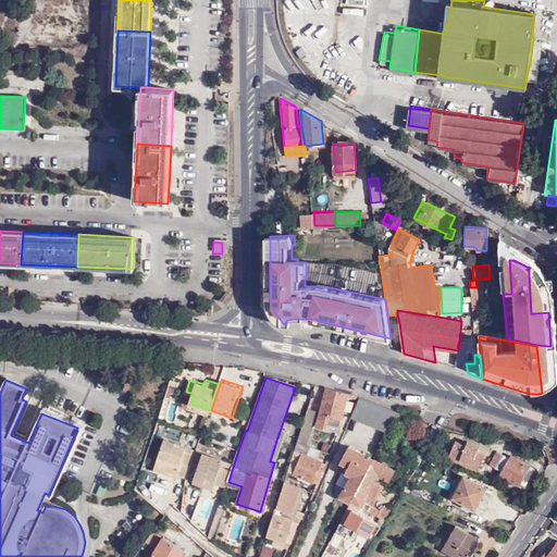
[(327,388),(323,406),(344,411),(348,394),(327,388)]
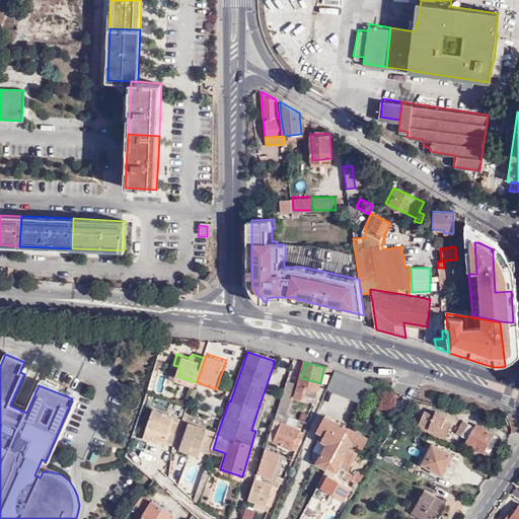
[(361,404),(372,385),(336,369),(328,385),(327,390),(361,404)]
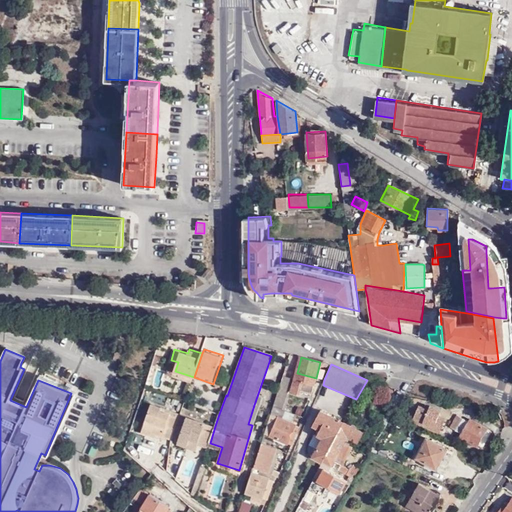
[(192,382),(194,377),(175,371),(174,375),(192,382)]
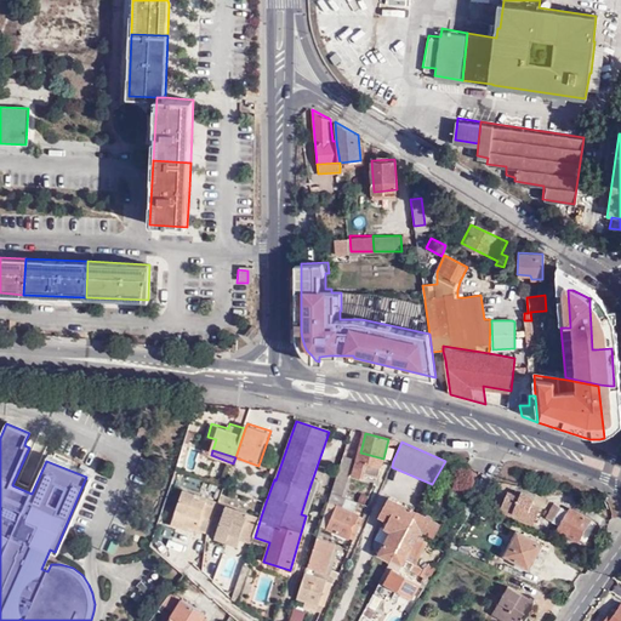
[(377,476),(383,459),(360,453),(354,474),(363,478),(365,473),(377,476)]
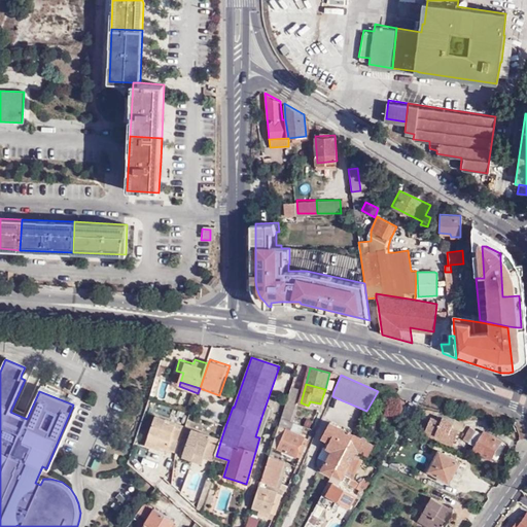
[(292,386),(290,391),(281,419),(290,422),(300,393),(301,389),(292,386)]
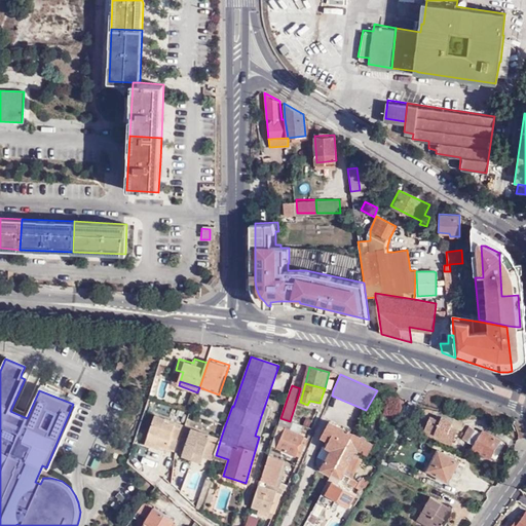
[(41,386),(39,390),(73,404),(73,403),(74,400),(73,400),(67,398),(41,386)]
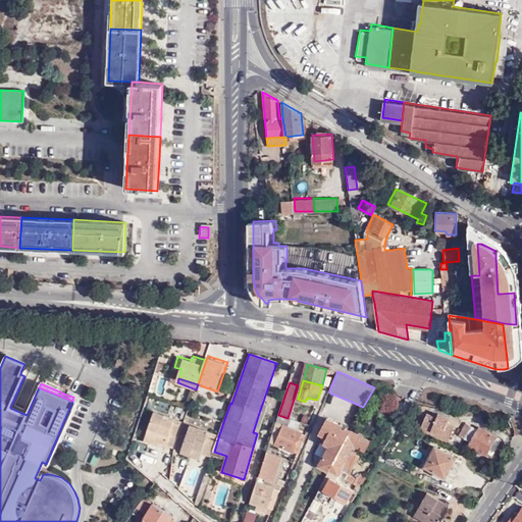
[(76,404),(72,401),(46,464),(50,466),(76,404)]
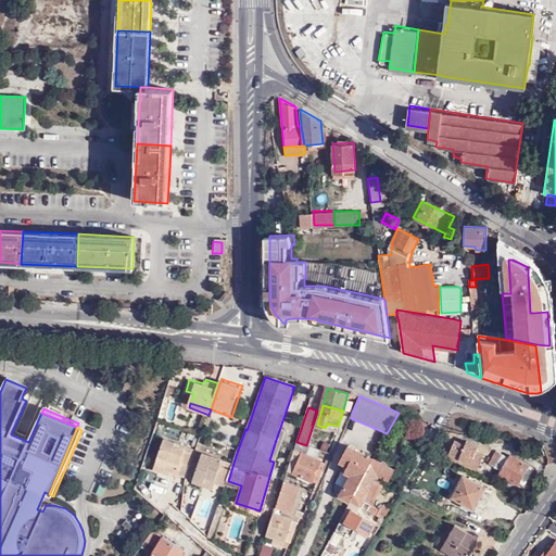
[(166,469),(187,477),(188,474),(196,454),(186,451),(187,449),(176,445),(177,442),(165,438),(156,464),(167,467),(166,469)]
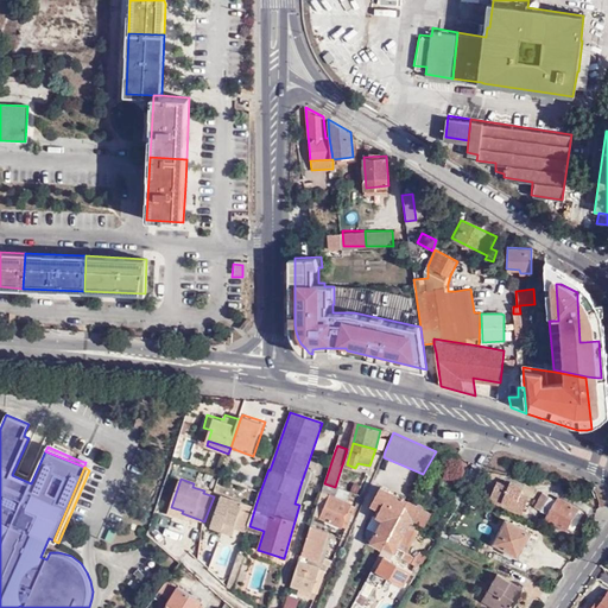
[(488,500),(500,505),(502,501),(523,511),(530,495),(521,491),(523,486),(510,480),(508,485),(498,480),(488,500)]
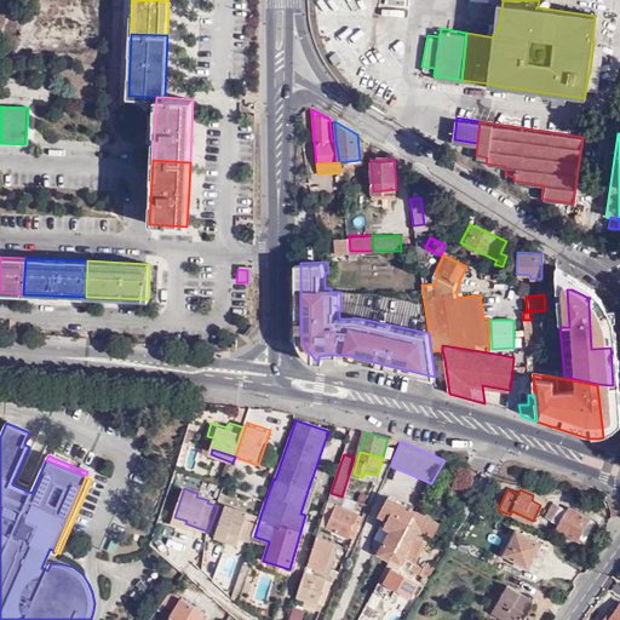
[(313,493),(308,491),(300,514),(305,515),(313,493)]
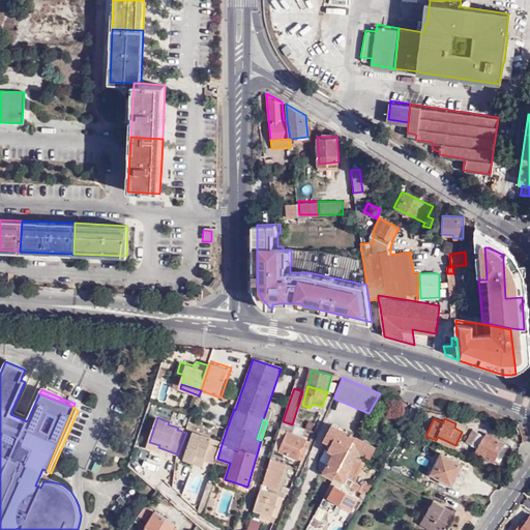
[(292,434),(295,424),(292,424),(283,421),(281,431),(275,446),(273,450),(297,461),(305,440),(292,434)]
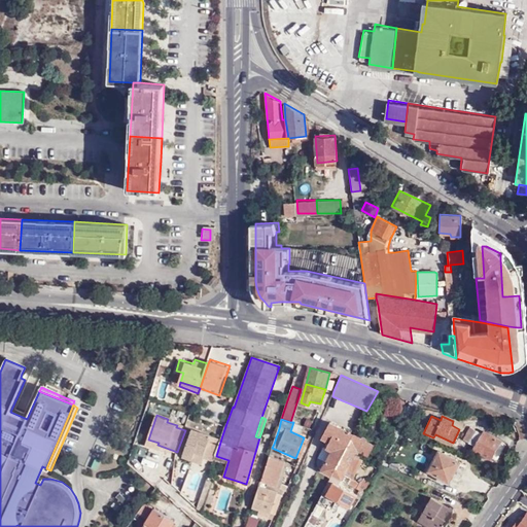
[(322,469),(331,476),(353,434),(329,422),(321,437),(328,442),(326,446),(331,450),(322,469)]
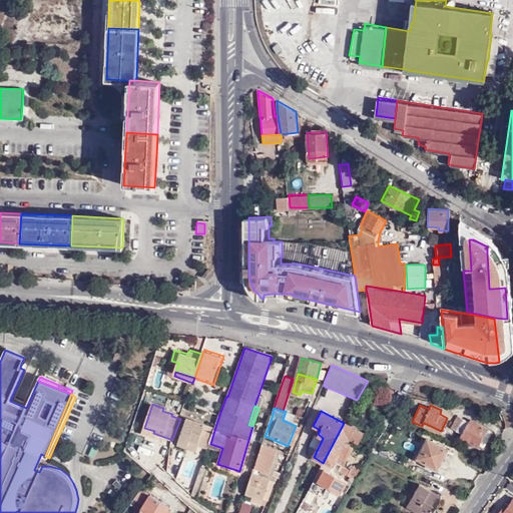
[(182,414),(180,419),(173,437),(180,439),(178,445),(196,451),(198,446),(206,424),(207,422),(182,414)]
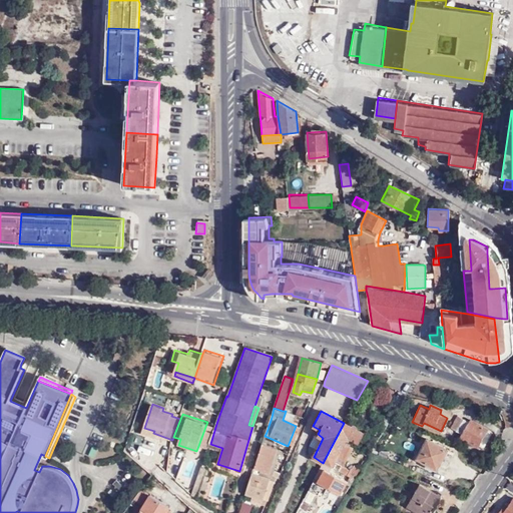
[(460,433),(466,421),(461,419),(455,431),(460,433)]
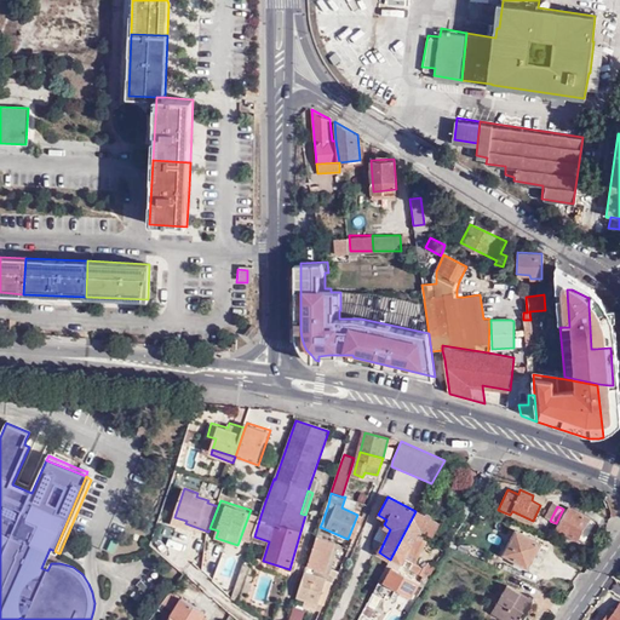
[(556,523),(560,526),(568,511),(563,509),(556,523)]
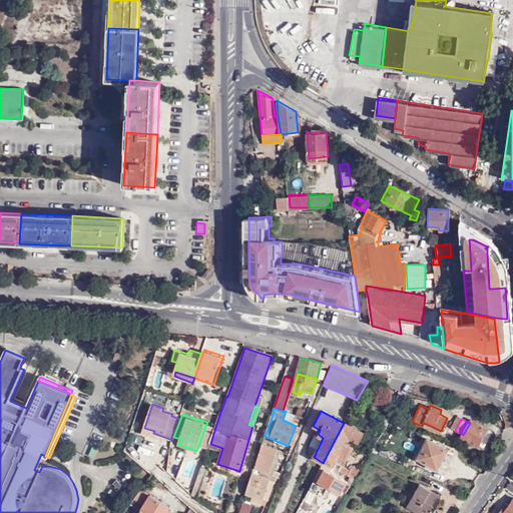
[(471,421),(470,423),(463,435),(462,438),(478,447),(481,441),(487,429),(471,421)]
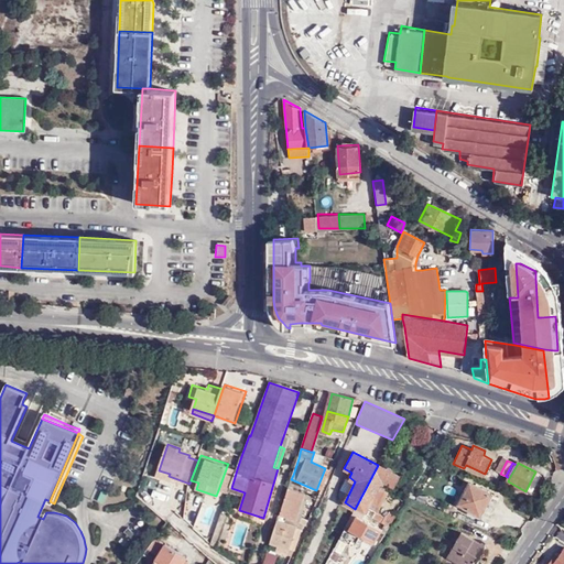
[(400,476),(378,465),(355,509),(365,514),(372,518),(376,513),(367,508),(381,484),(392,489),(400,476)]
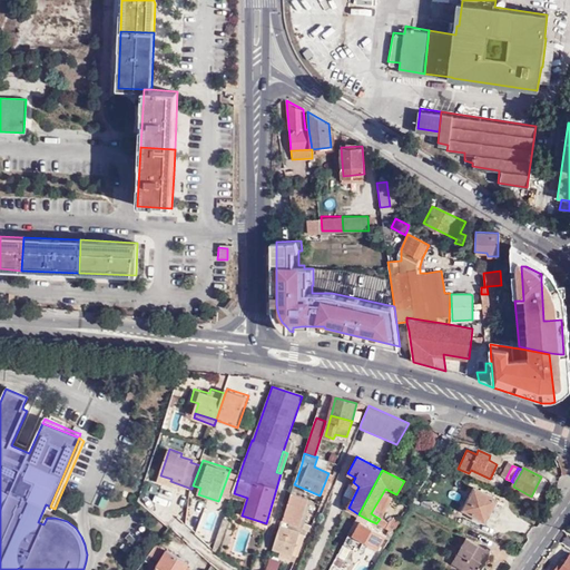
[(489,482),(490,479),(471,470),(469,473),(489,482)]
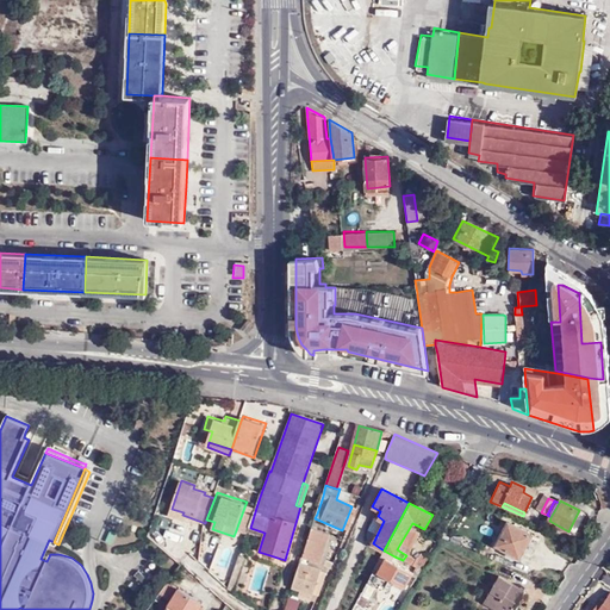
[(246,504),(236,530),(248,534),(250,528),(256,508),(246,504)]
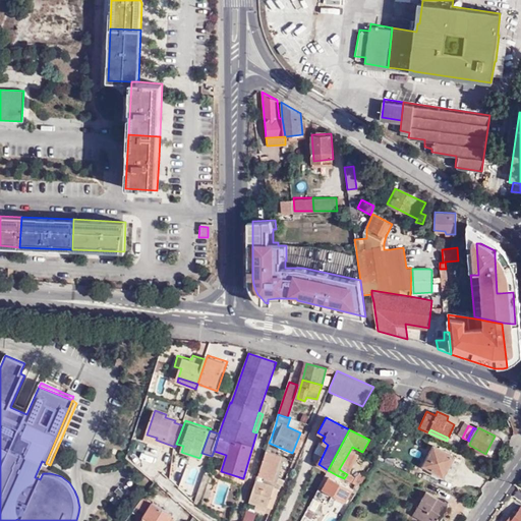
[(304,435),(300,432),(292,453),(296,454),(304,435)]
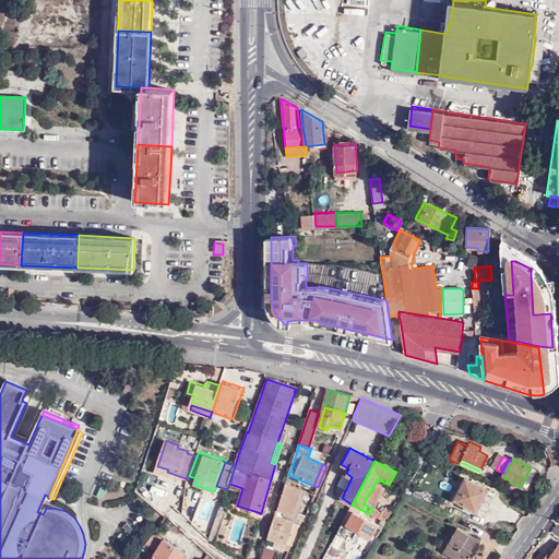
[(167,472),(168,470),(157,466),(155,472),(166,475),(167,472)]
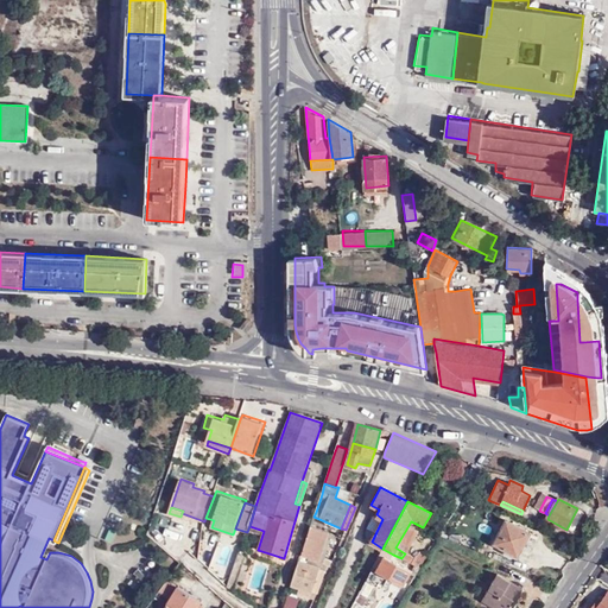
[(531,533),(507,520),(494,543),(518,556),(531,533)]
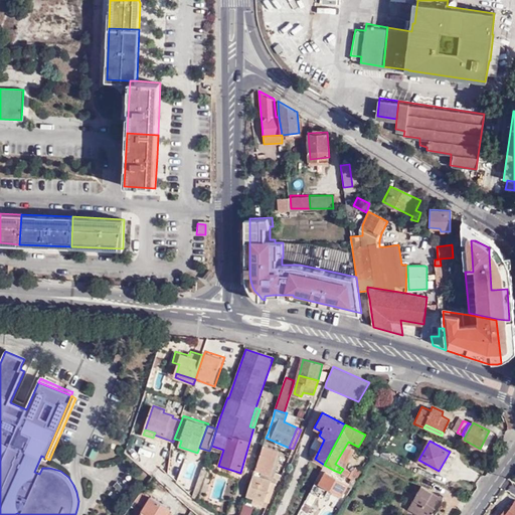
[(480,449),(484,452),(488,446),(483,443),(480,449)]
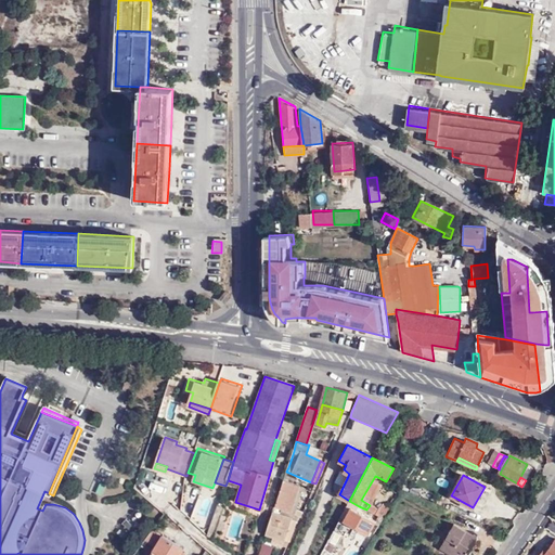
[(289,514),(299,486),(288,482),(283,481),(274,508),(289,514)]
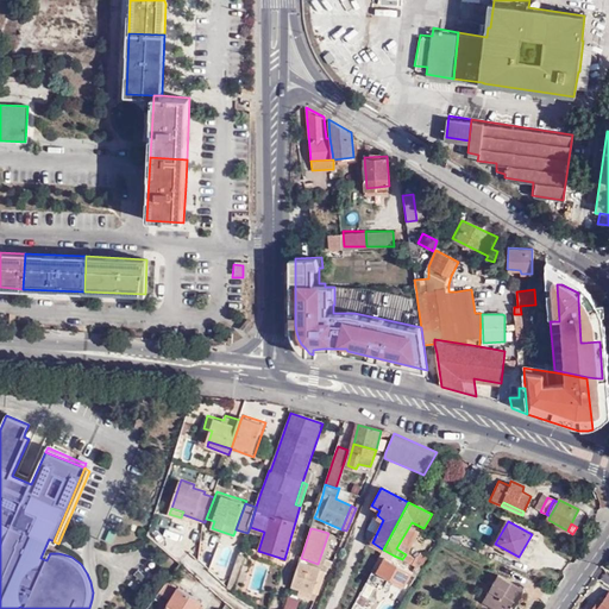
[(394,556),(383,550),(381,556),(384,558),(378,571),(374,569),(368,579),(360,591),(372,597),(380,582),(385,584),(387,581),(393,584),(395,581),(403,585),(410,571),(390,560),(394,556)]
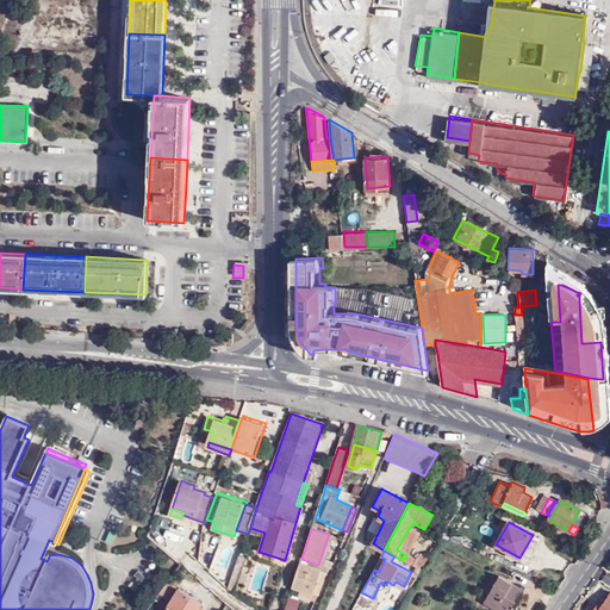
[(422,567),(428,558),(418,552),(412,561),(422,567)]
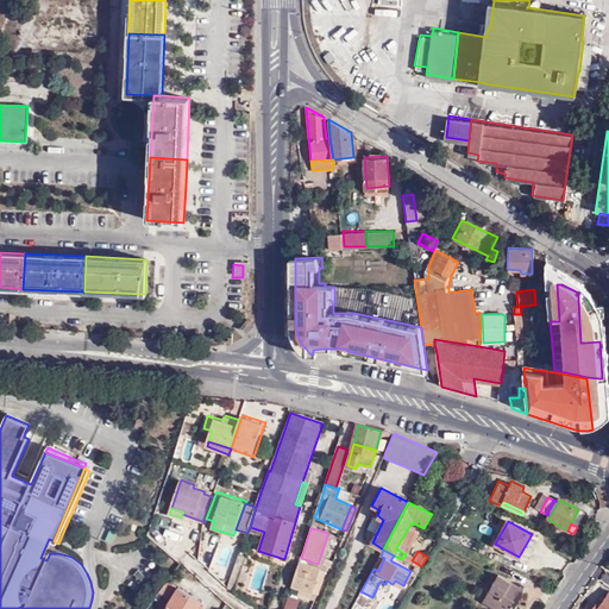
[(538,563),(539,554),(527,552),(526,562),(538,563)]
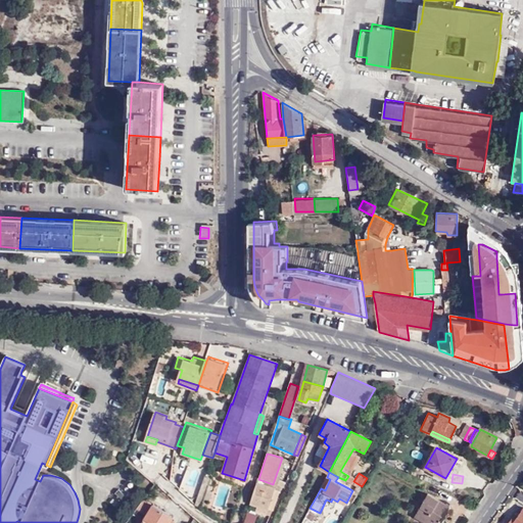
[(196,506),(204,512),(214,488),(211,487),(214,481),(205,478),(196,506)]
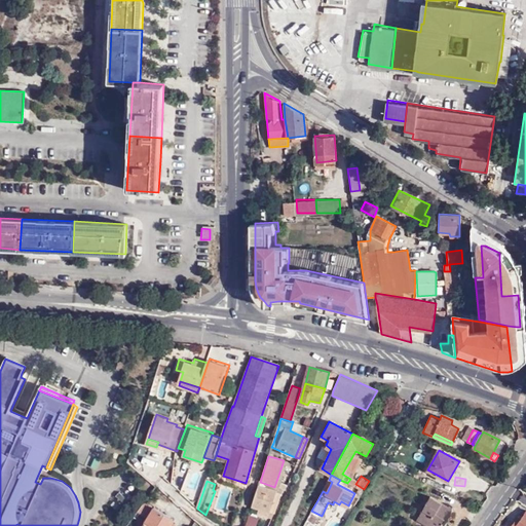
[(279,494),(258,487),(252,508),(258,509),(257,515),(268,518),(270,513),(273,514),(279,494)]
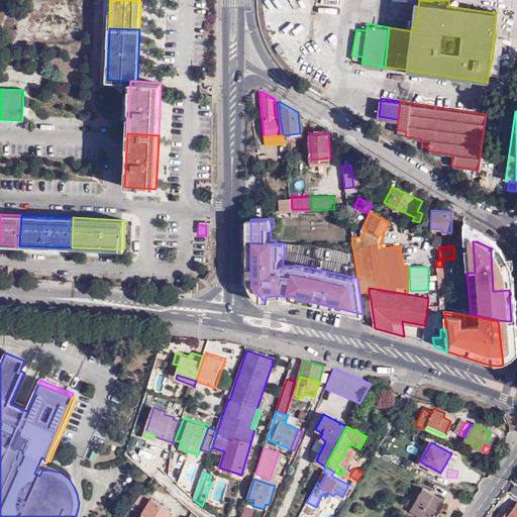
[(118,483),(115,487),(123,494),(127,490),(118,483)]
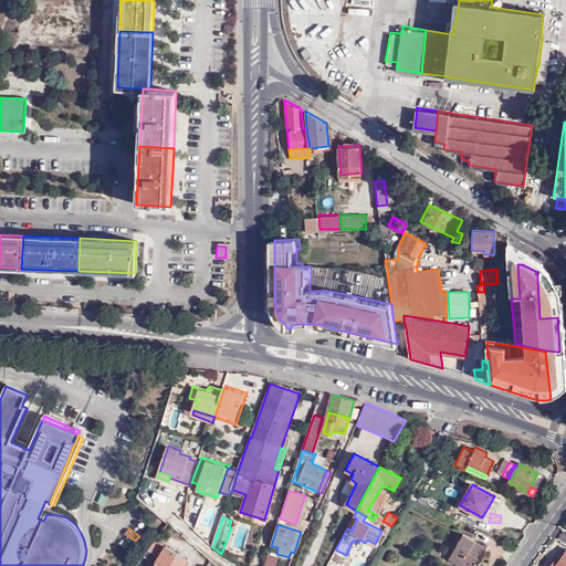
[(462,537),(449,557),(463,565),(464,563),(469,565),(474,565),(485,551),(462,537)]
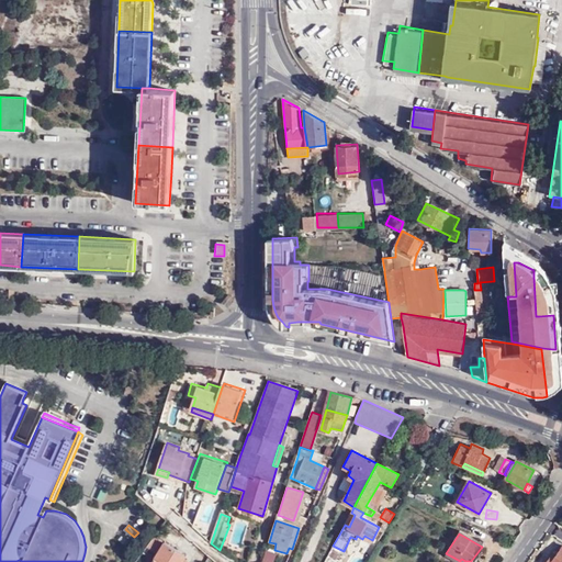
[(182,561),(186,555),(165,542),(153,561),(182,561)]
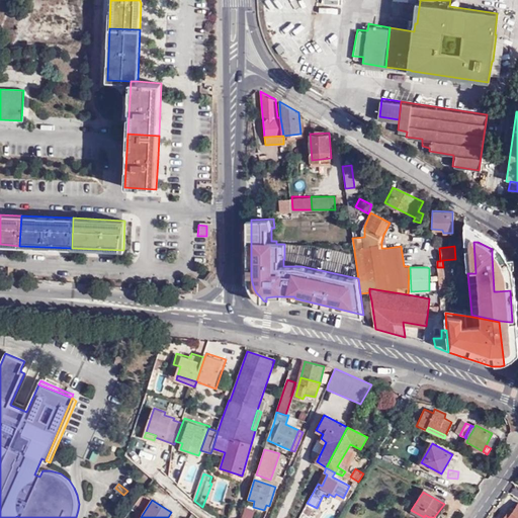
[(517,517),(517,503),(513,511),(510,509),(504,517),(517,517)]
